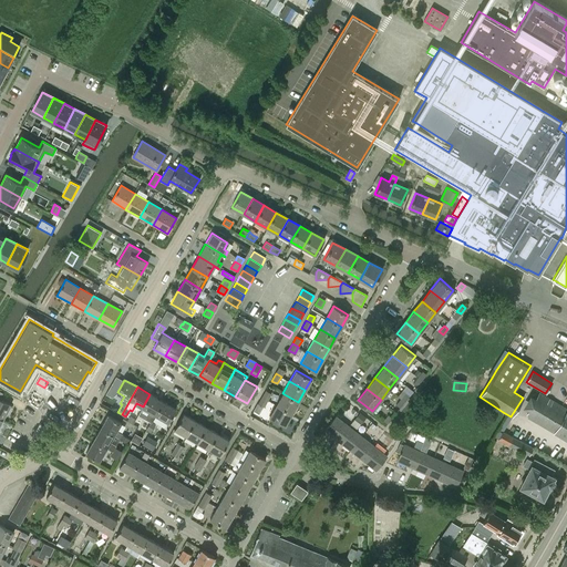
[(403,390),(399,397),(401,398),(404,401),(410,395),(405,392),(403,390)]
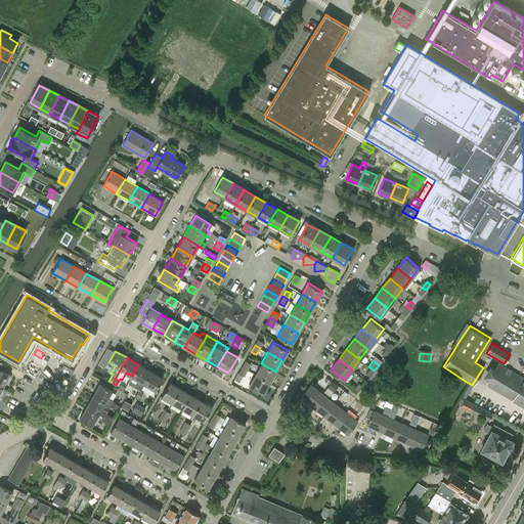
[(0,386),(2,387),(9,374),(0,368),(0,365),(2,362),(0,361),(0,386)]
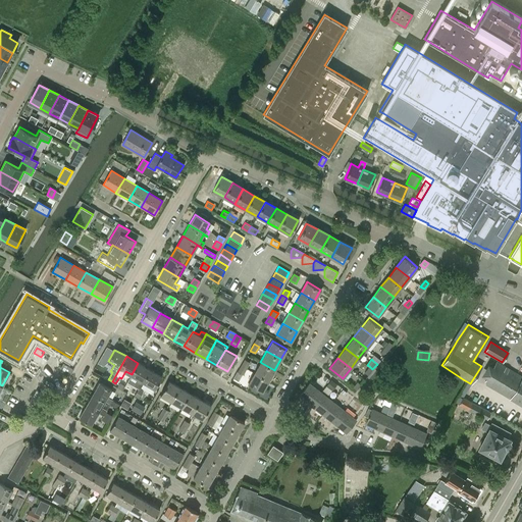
[(260,362),(254,372),(268,380),(274,370),(260,362)]
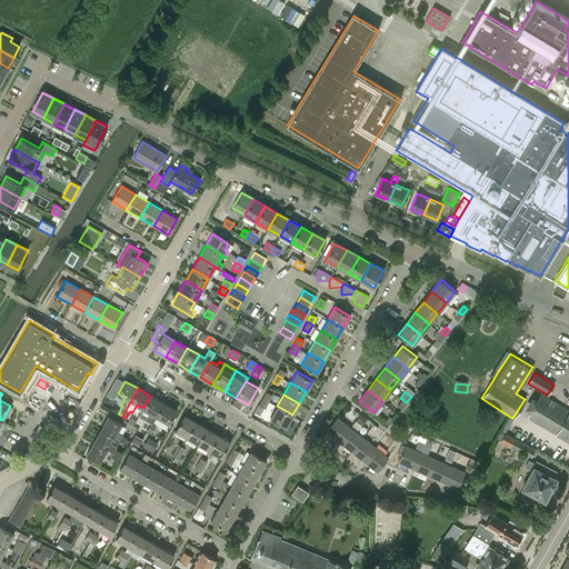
[(568,442),(568,410),(541,395),(529,416),(529,419),(568,442)]
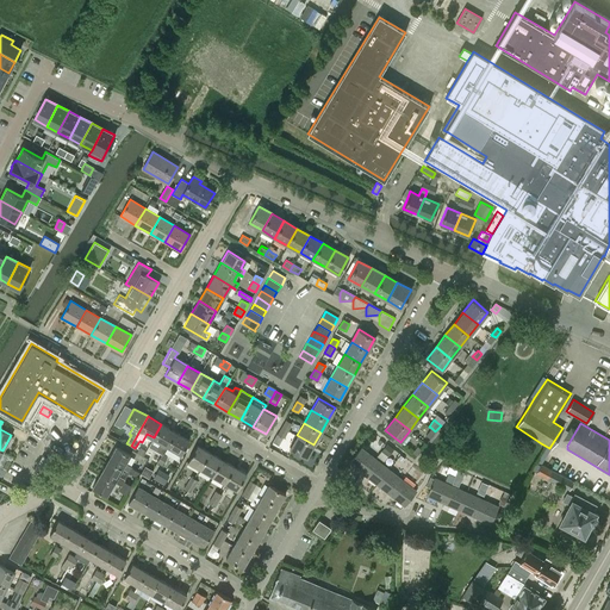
[(162,453),(167,446),(174,431),(161,424),(154,437),(160,442),(155,450),(157,452),(153,460),(157,462),(162,453)]
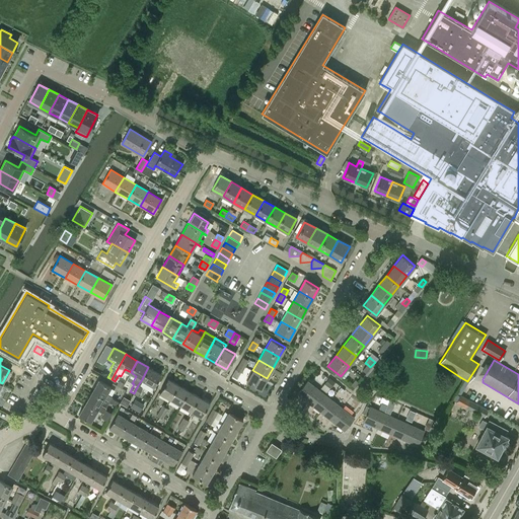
[(245,366),(240,363),(236,370),(241,372),(245,366)]
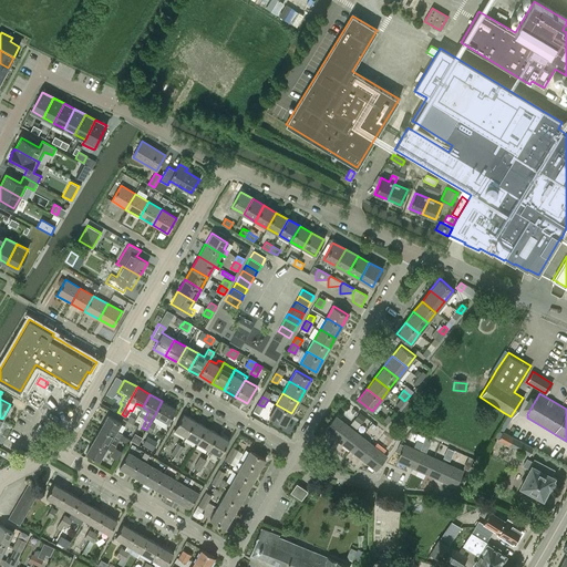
[(175,409),(162,401),(155,414),(167,422),(175,409)]
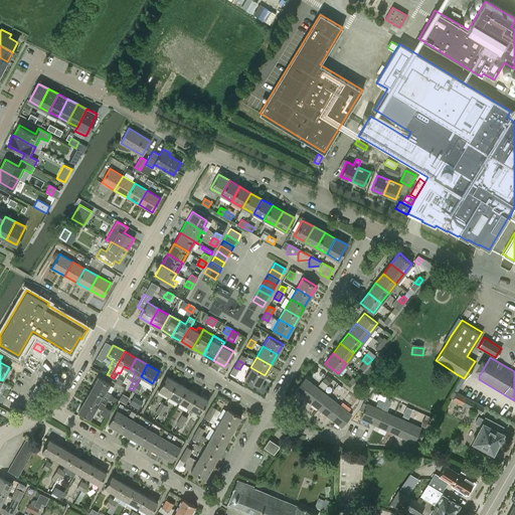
[(265,375),(250,367),(244,378),(259,386),(265,375)]
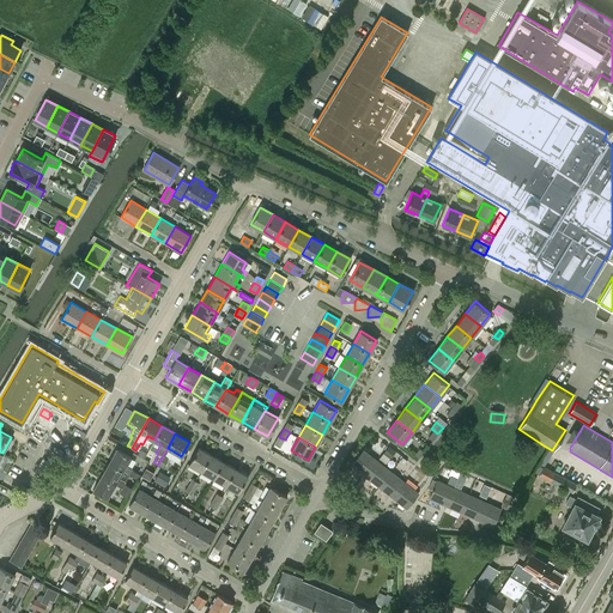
[(390,459),(395,451),(389,445),(383,453),(390,459)]
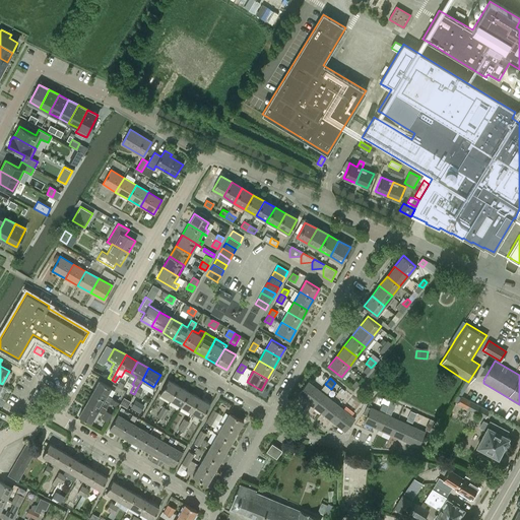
[(159,393),(170,399),(178,385),(168,379),(159,393)]
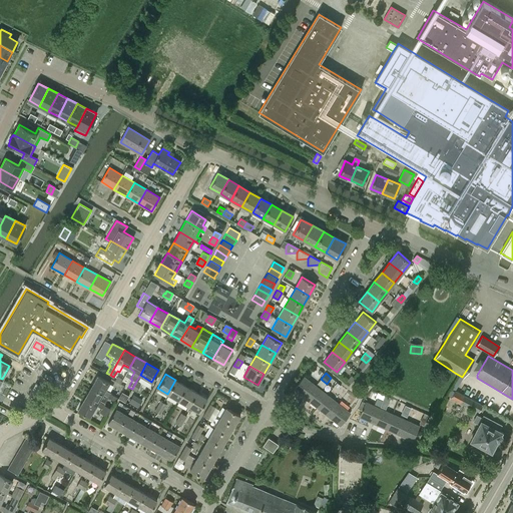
[(97,375),(90,387),(102,394),(103,393),(109,397),(111,393),(105,389),(109,382),(97,375)]
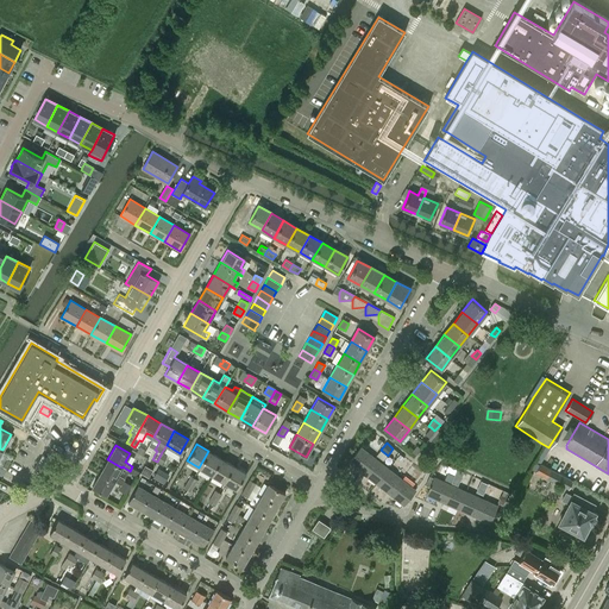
[(349,462),(363,472),(375,458),(360,447),(349,462)]
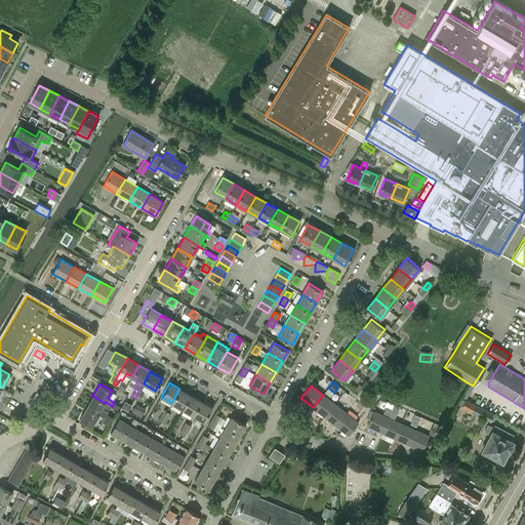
[(183,409),(191,395),(179,389),(171,403),(183,409)]
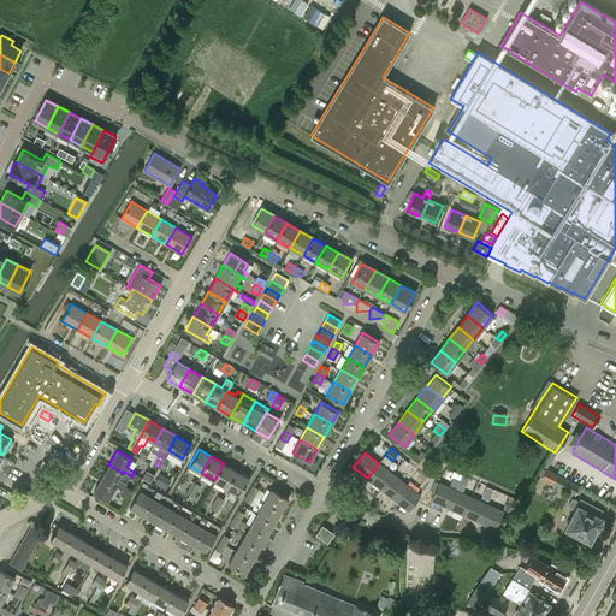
[(164,457),(159,467),(164,469),(169,461),(164,457)]
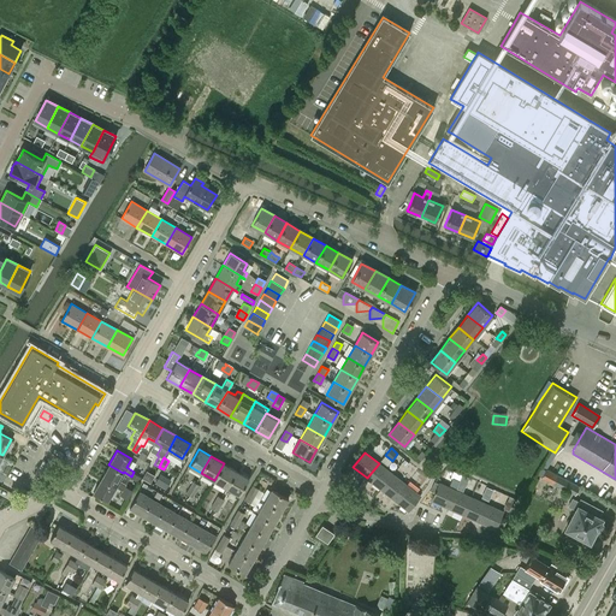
[(226,487),(236,471),(224,463),(214,480),(226,487)]
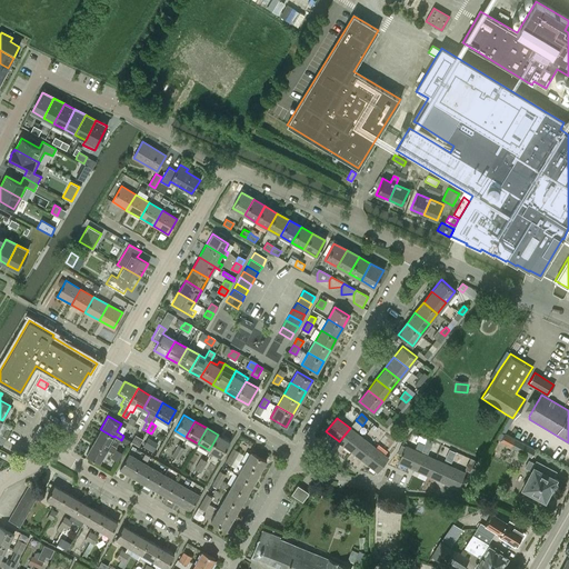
[(351,451),(362,438),(350,428),(339,441),(351,451)]
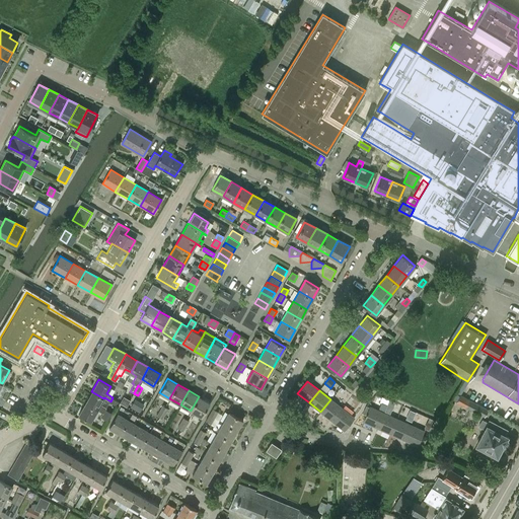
[(97,410),(102,414),(109,418),(113,413),(105,409),(106,408),(100,403),(103,398),(91,391),(85,402),(97,410)]
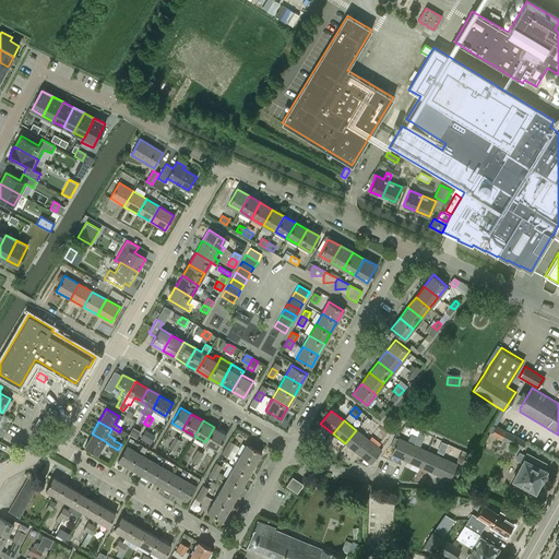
[(521,449),(525,441),(496,426),(491,433),(521,449)]
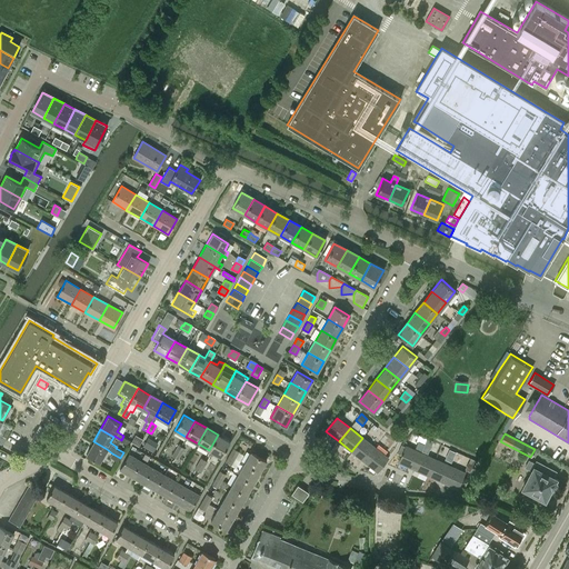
[(139,446),(143,439),(135,435),(131,441),(139,446)]
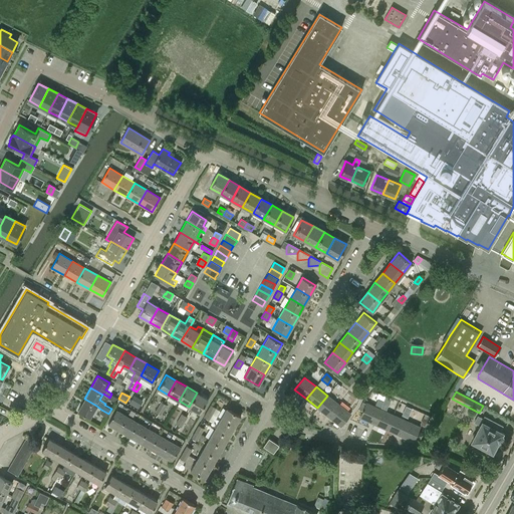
[(197,393),(189,407),(200,413),(208,399),(197,393)]
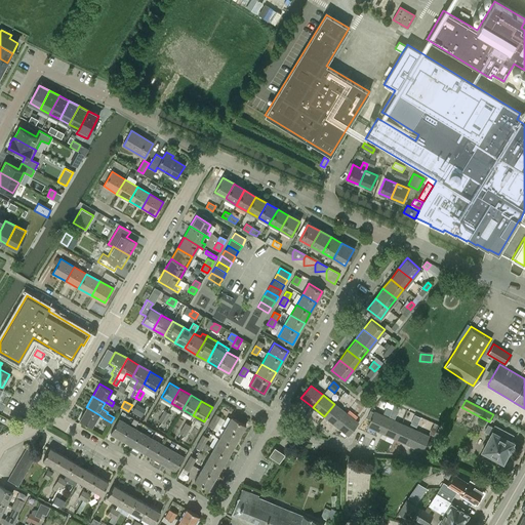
[(140,417),(146,409),(136,404),(131,412),(140,417)]
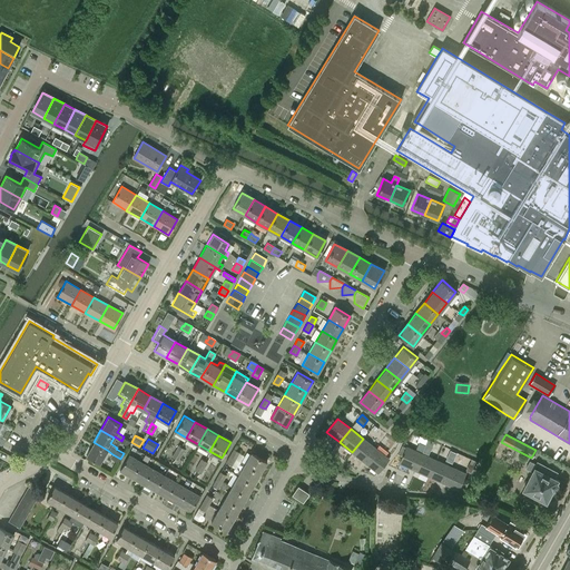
[(363,439),(352,452),(365,462),(376,449),(363,439)]
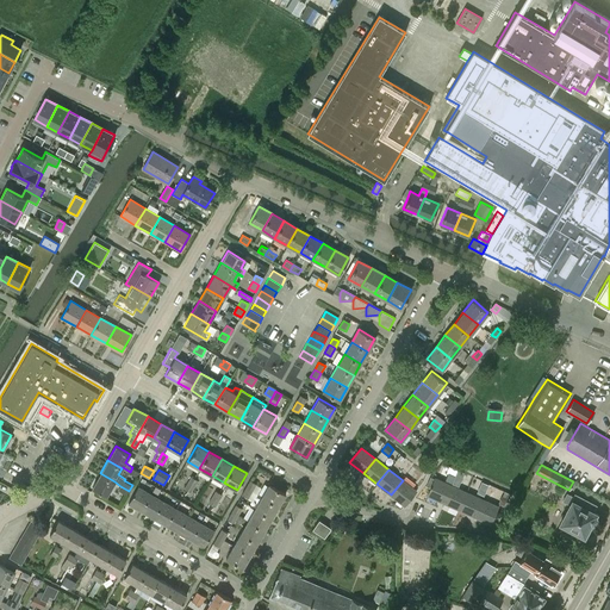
[(458,471),(455,477),(461,480),(465,473),(458,471)]
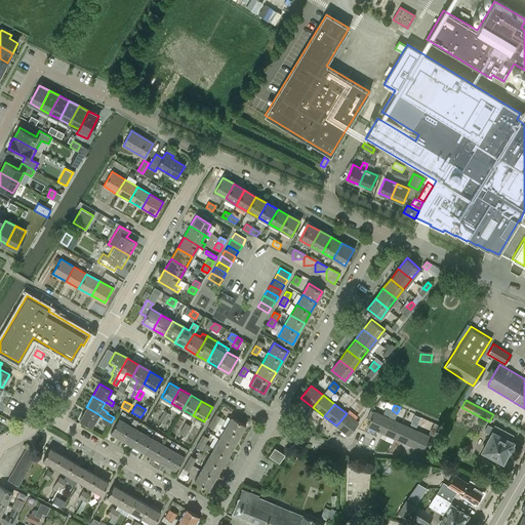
[(91,427),(98,414),(86,407),(79,419),(91,427)]
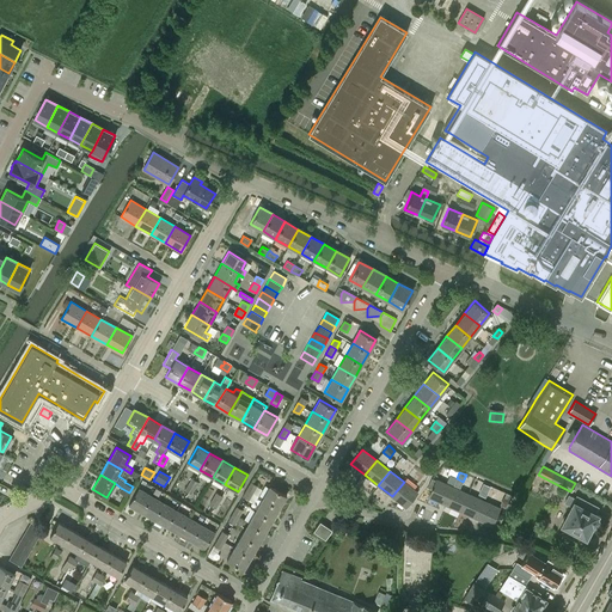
[(188,484),(194,488),(197,482),(191,478),(188,484)]
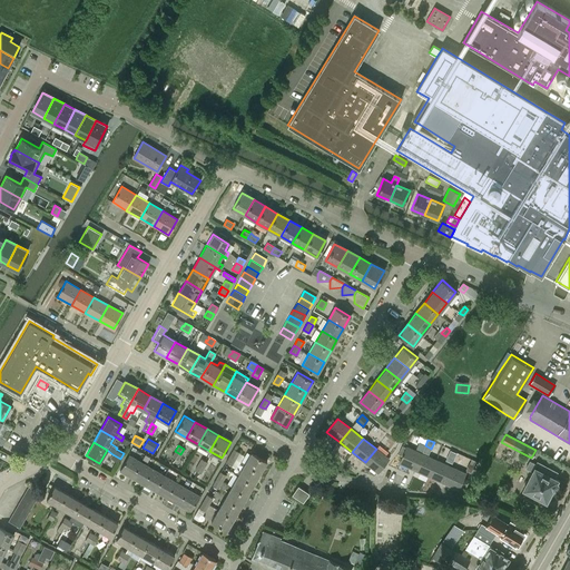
[(414,470),(421,453),(406,446),(406,448),(402,445),(399,454),(402,455),(399,463),(414,470)]
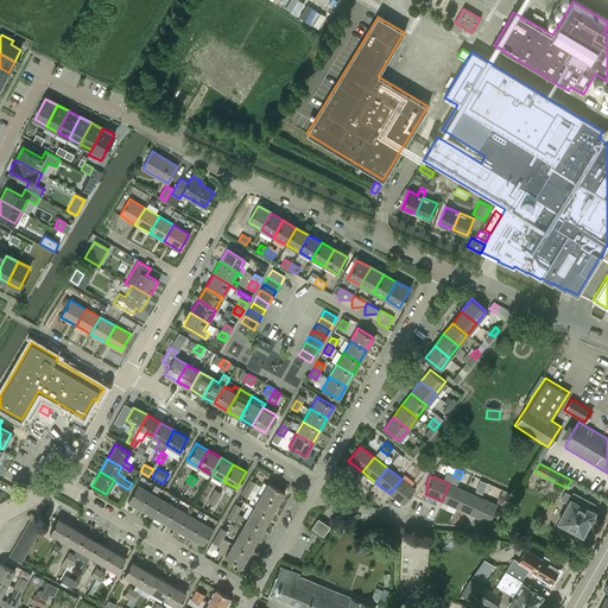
[(249,479),(245,486),(251,489),(255,482),(249,479)]
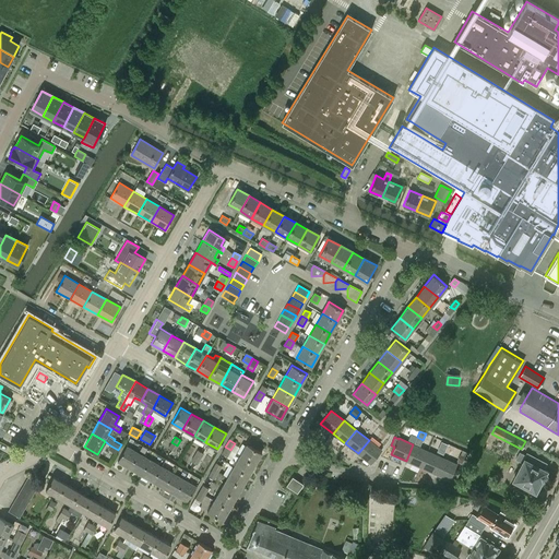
[(369,440),(358,453),(370,463),(381,450),(369,440)]
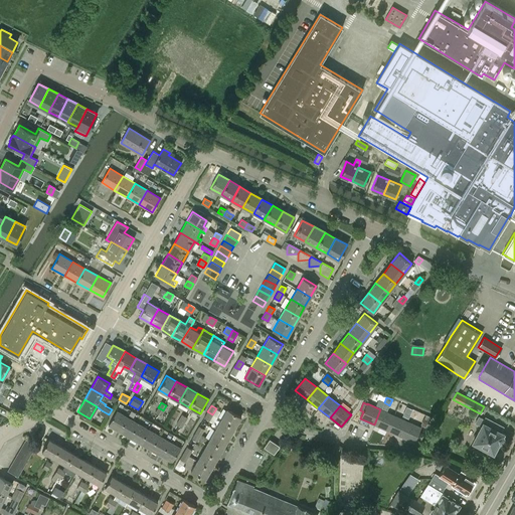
[(160,415),(163,410),(158,407),(155,412),(160,415)]
